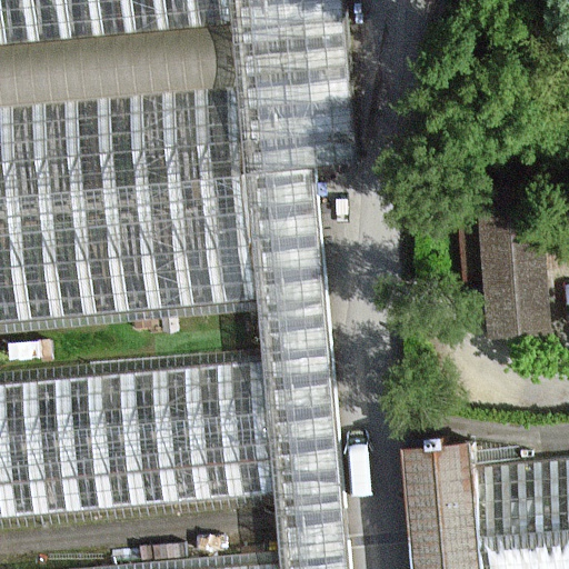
[(0,0),(0,46),(232,26),(229,0),(0,0)]
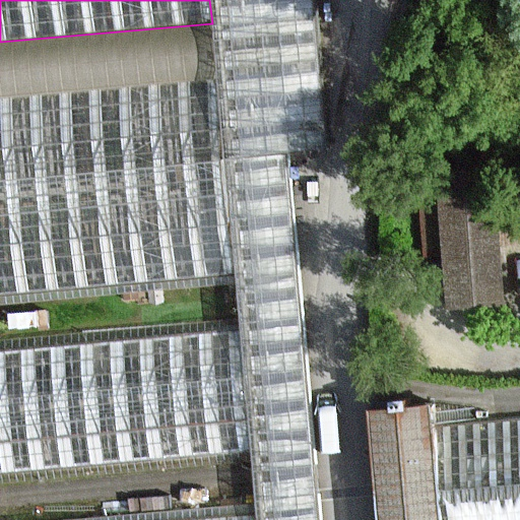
[(255,504),(255,519),(321,519),(290,153),(327,149),(313,0),(209,0),(212,23),(216,79),(236,284),(240,318),(251,462),(255,504)]
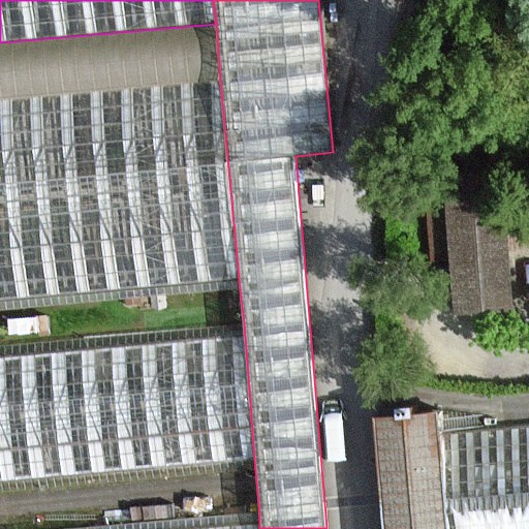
[(216,24),(0,42),(0,99),(220,81),(216,24)]
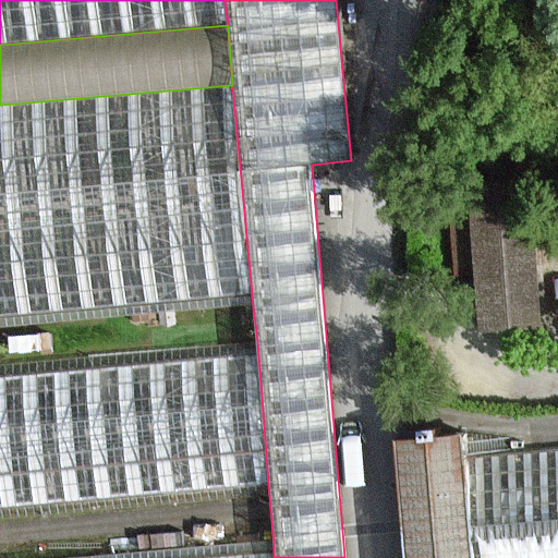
[(0,327),(253,305),(232,85),(0,105),(0,327)]
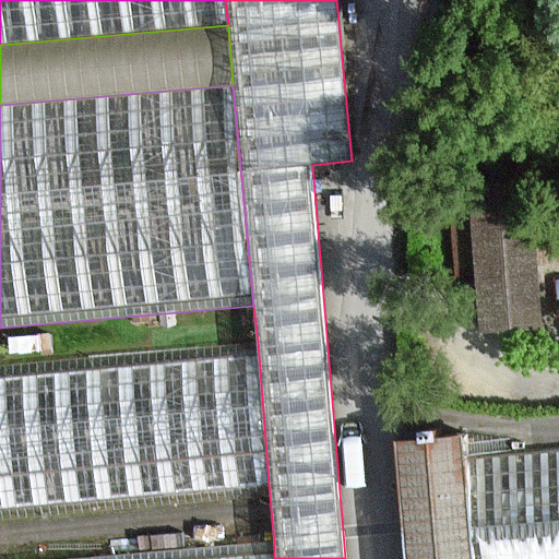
[(547,285),(546,223),(480,224),(483,287),(547,285)]
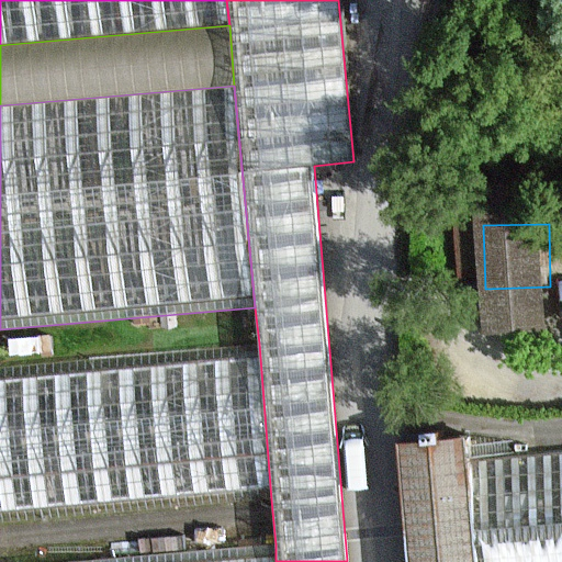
[(0,367),(0,523),(271,499),(259,344),(0,367)]
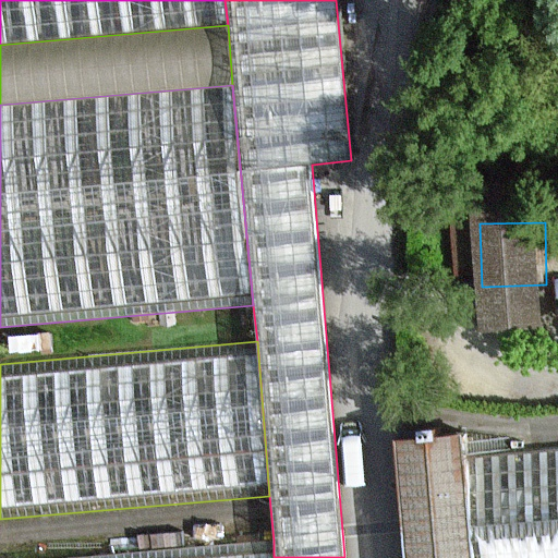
[(471,557),(463,458),(460,435),(393,441),(403,557),(471,557)]
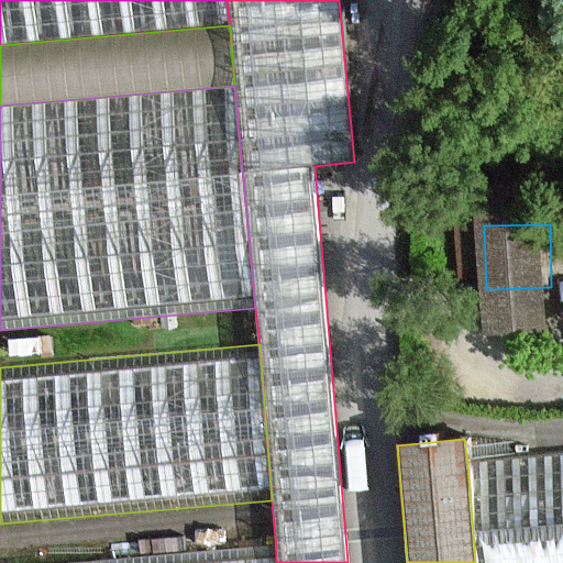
[(562,562),(562,454),(467,462),(475,562),(562,562)]
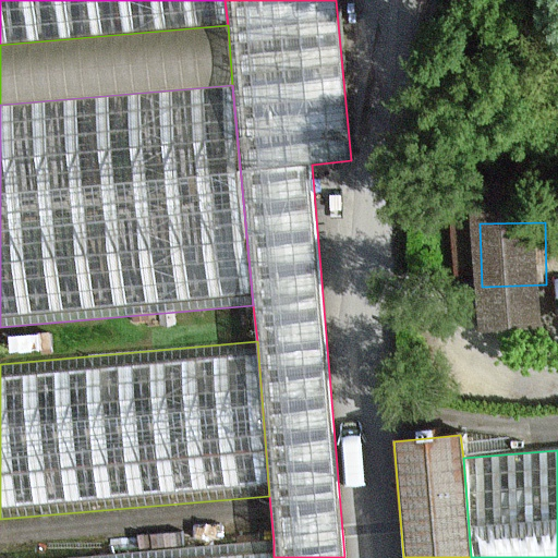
[(274,557),(274,541),(75,557),(274,557)]
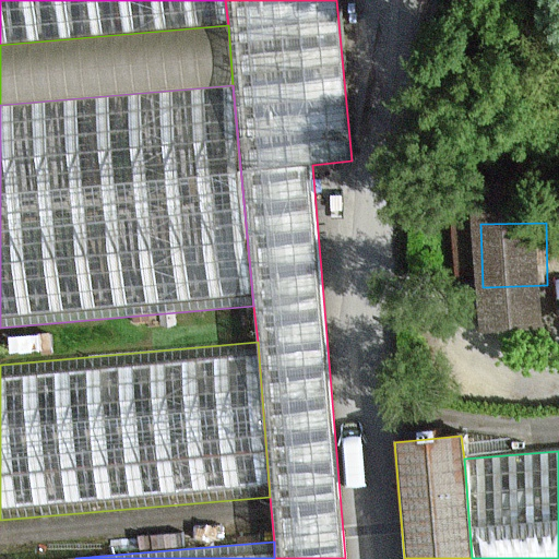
All buildings are outlined.
